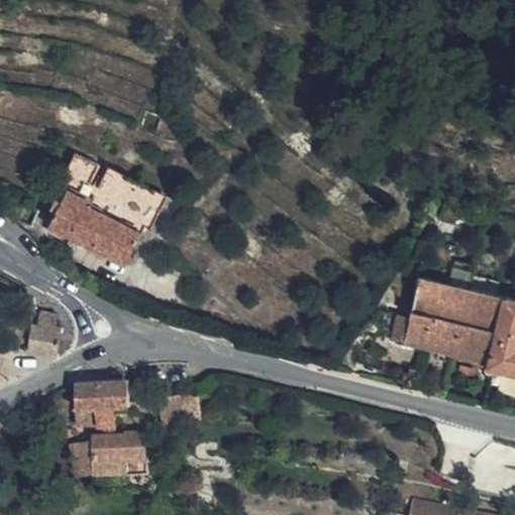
[(107,169),(97,189),(90,202),(66,190),(48,225),(126,264),(160,194),(107,169)]
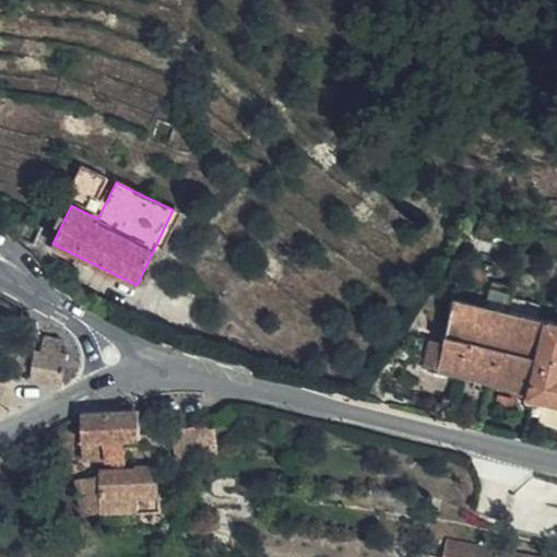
[(556,326),(453,301),(442,345),(437,370),(526,392),(526,398),(556,404),(556,326)]
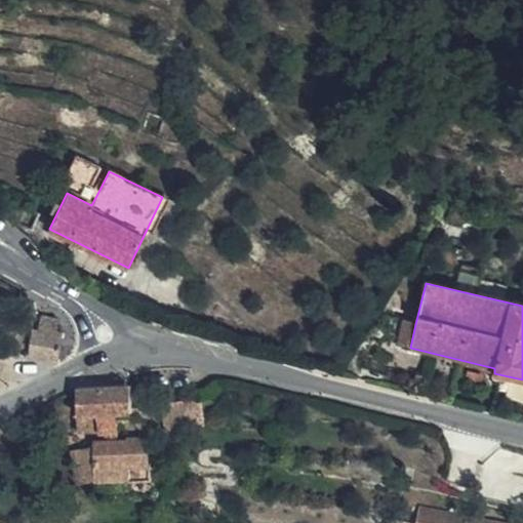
[(0,339),(8,321),(0,317),(0,339)]
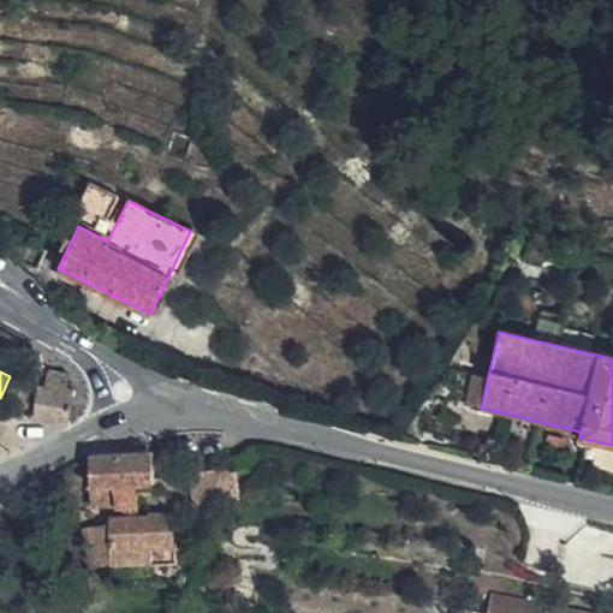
[(47,374),(43,388),(64,391),(66,376),(47,374)]
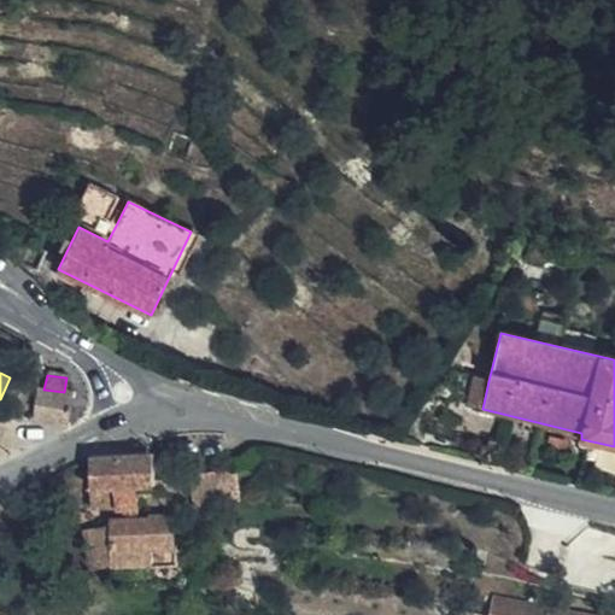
[(482,409),(488,381),(472,378),(466,404),(482,409)]
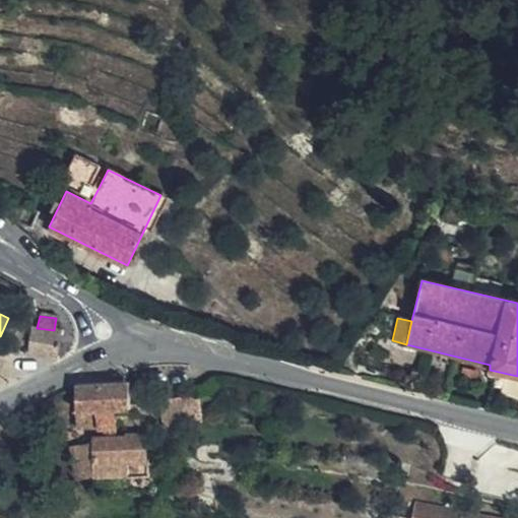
[(54,330),(37,328),(35,328),(27,355),(55,361),(60,331),(54,330)]
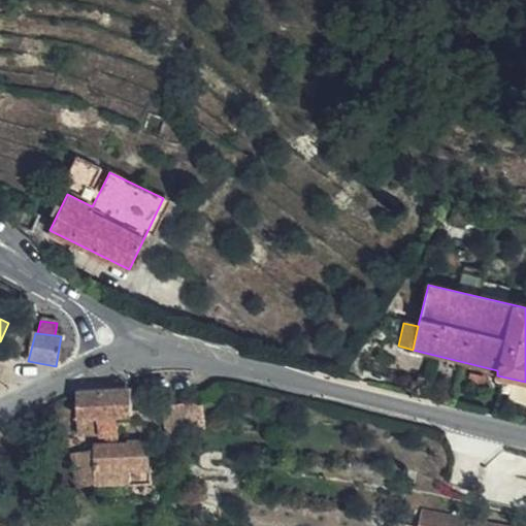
[(77,390),(76,391),(78,436),(119,434),(117,416),(132,416),(130,388),(77,390)]
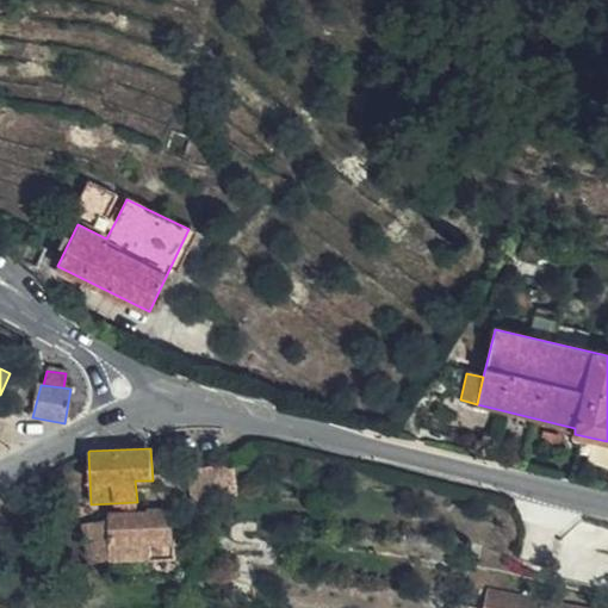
[(236,494),(231,463),(184,471),(188,503),(236,494)]
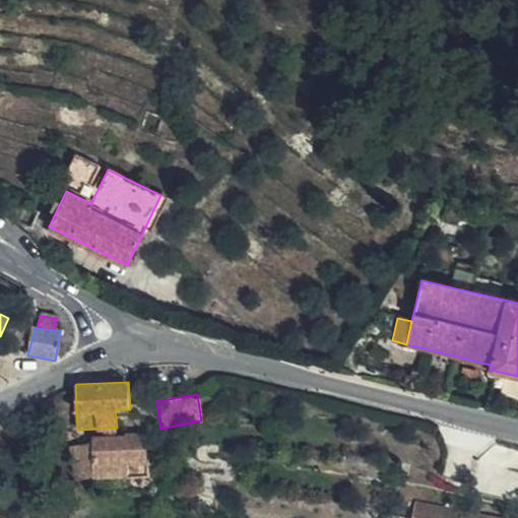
[(59,448),(62,461),(130,457),(131,457),(131,455),(130,435),(114,436),(114,439),(79,441),(79,444),(59,448)]
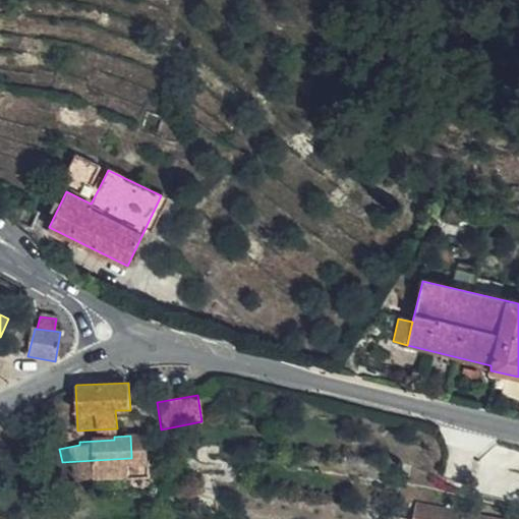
[(130,458),(62,462),(65,478),(116,475),(116,461),(117,461),(131,461),(131,458),(130,458)]
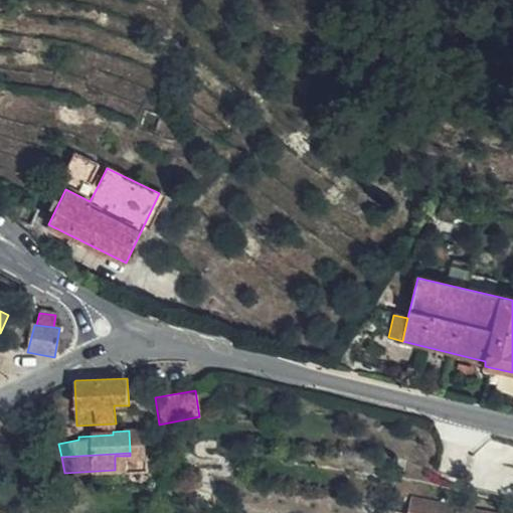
[(115,456),(115,470),(116,473),(142,471),(142,453),(130,453),(130,456),(116,456),(115,456)]
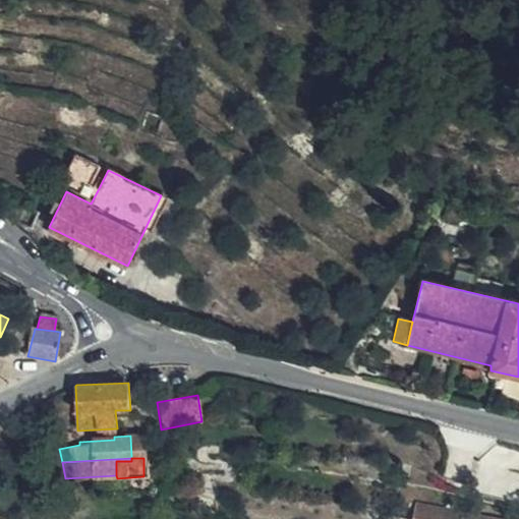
[(458,518),(460,509),(415,501),(411,518),(458,518)]
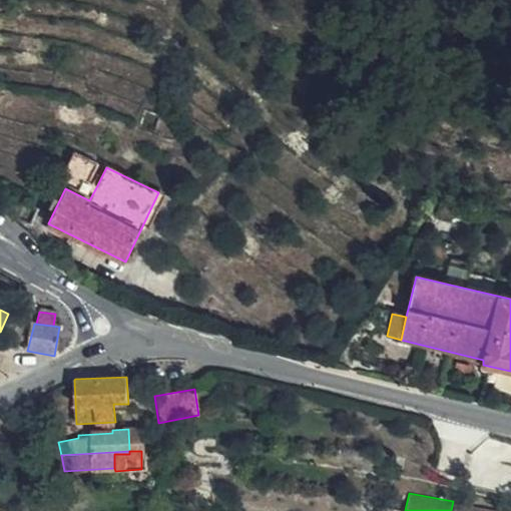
[(497,510),(457,501),(455,510),(497,510)]
